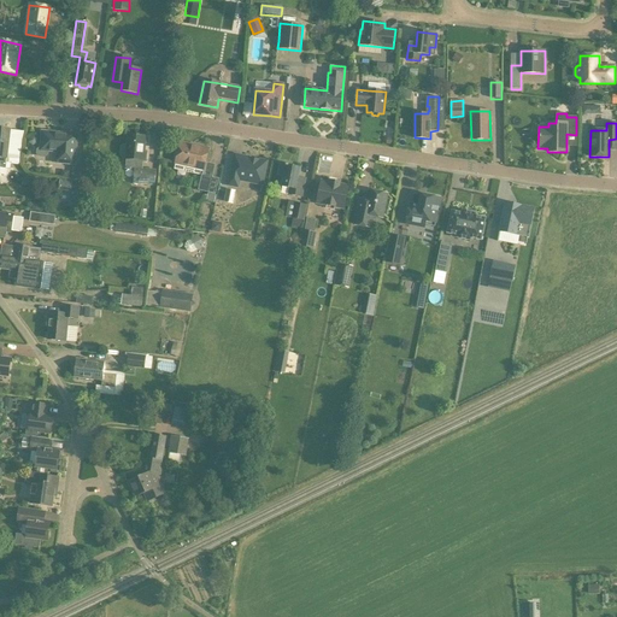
[(10,156),(6,156),(10,129),(0,128),(0,157),(3,158),(1,164),(10,164),(10,156)]
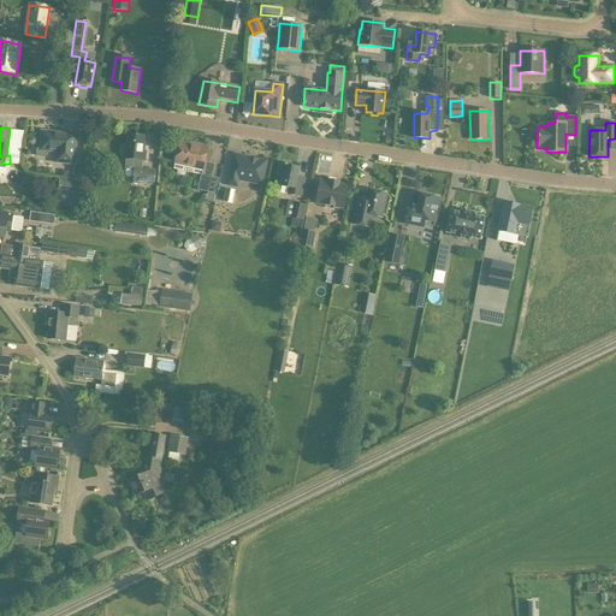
[(73,165),(76,147),(65,146),(66,135),(60,134),(60,132),(41,131),(40,147),(36,149),(36,153),(39,157),(43,157),(47,154),(47,150),(55,152),(54,163),(73,165)]
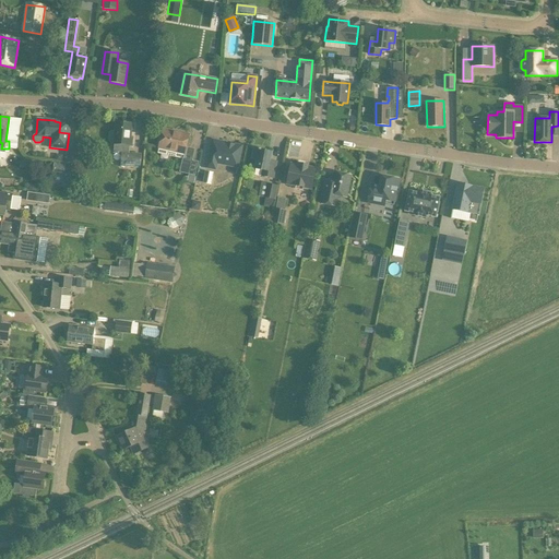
[(129,153),(130,145),(132,146),(132,139),(130,139),(132,125),(116,123),(116,131),(111,131),(109,133),(108,141),(110,143),(115,143),(114,154),(121,155),(120,167),(140,168),(141,154),(129,153)]
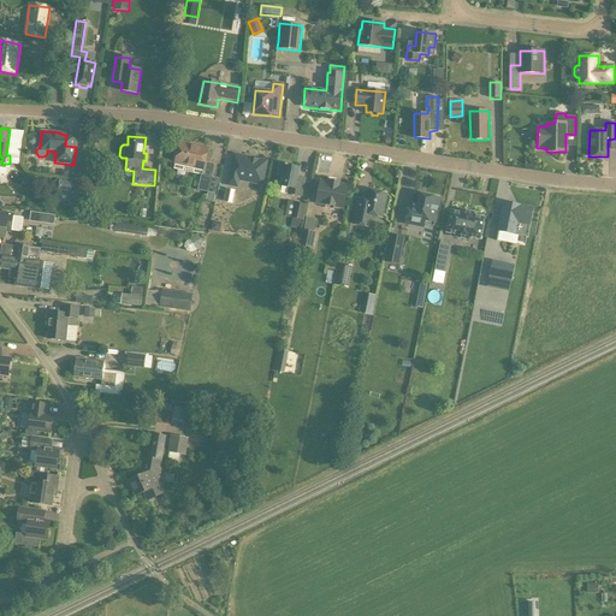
[(176,164),(205,170),(209,149),(181,142),(176,164)]
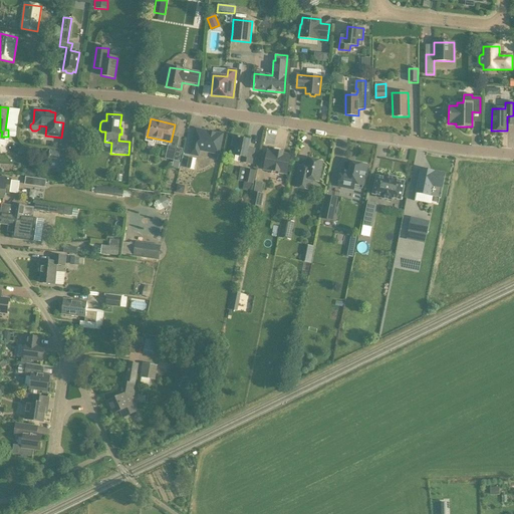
[(196,129),(191,155),(199,157),(200,151),(219,155),(223,135),(196,129)]
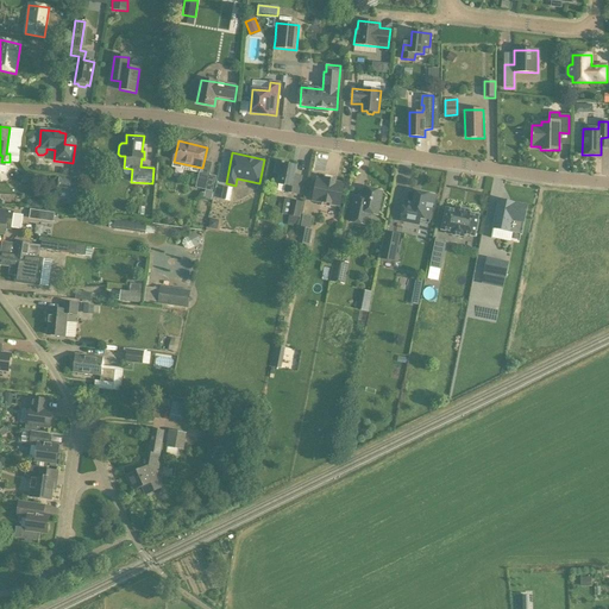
[(286,192),(299,194),(301,180),(294,179),(297,167),(277,162),(275,174),(280,175),(278,184),(287,186),(286,192)]
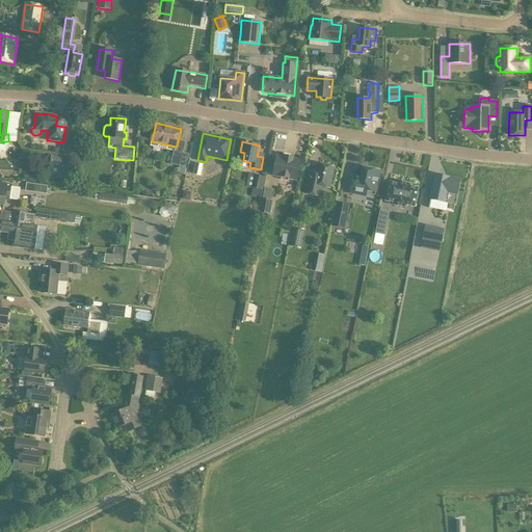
[(62,144),(61,155),(69,156),(70,145),(62,144)]
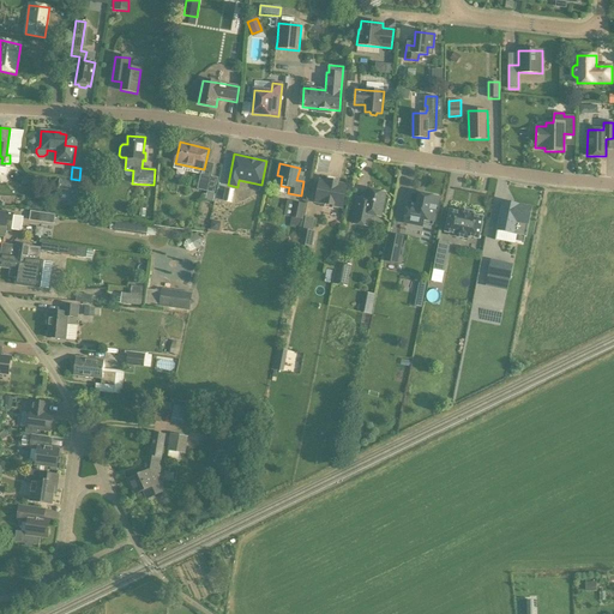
[(218,178),(200,174),(197,190),(215,193),(218,178)]
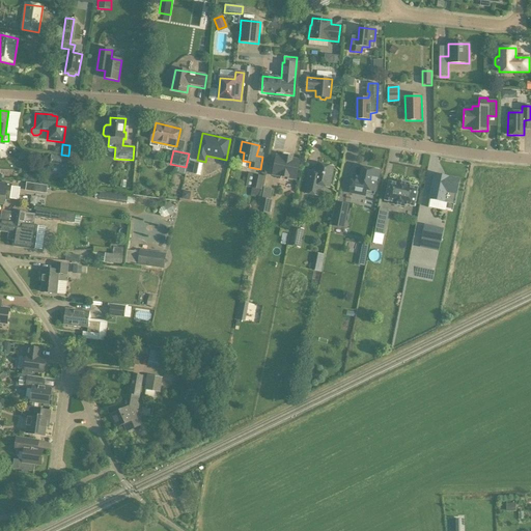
[(52,155),(50,164),(60,166),(60,164),(70,165),(71,158),(52,155)]
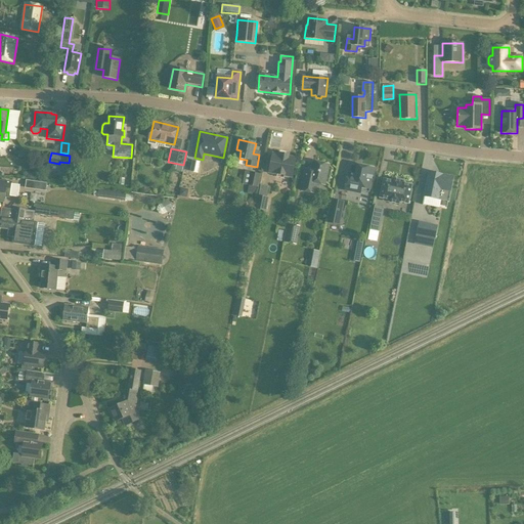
[(284,178),(285,176),(293,177),(296,159),(289,158),(289,156),(281,154),(280,156),(273,155),(269,173),(277,174),(276,177),(284,178)]
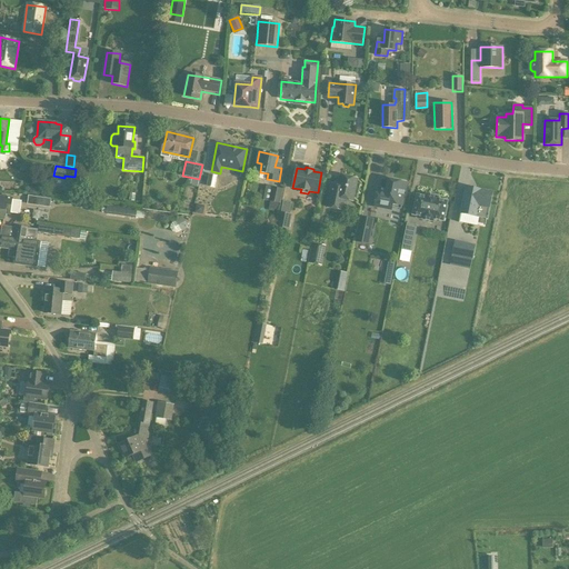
[(331,189),(328,207),(342,210),(345,199),(352,201),(357,179),(341,176),(338,190),(331,189)]
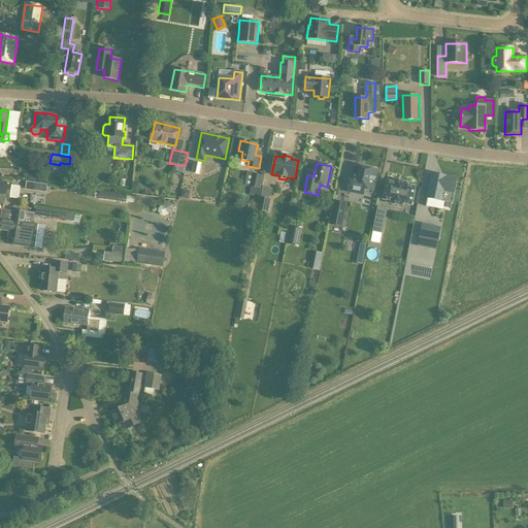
[(201,175),(203,166),(194,164),(192,173),(201,175)]
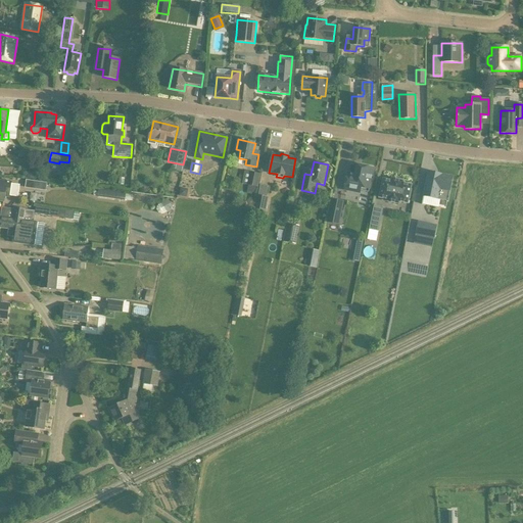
[(360,191),(368,192),(373,170),(358,165),(355,175),(353,175),(354,172),(345,170),(344,173),(348,174),(344,189),(359,193),(360,191)]
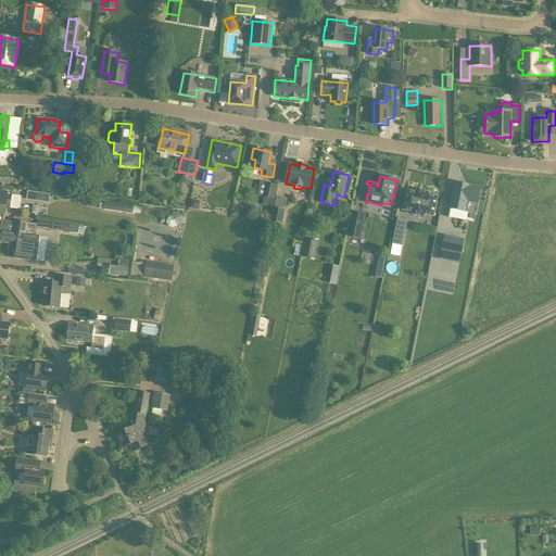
[(265,182),(263,197),(264,198),(263,203),(272,204),(273,199),(274,199),(276,185),(265,182)]
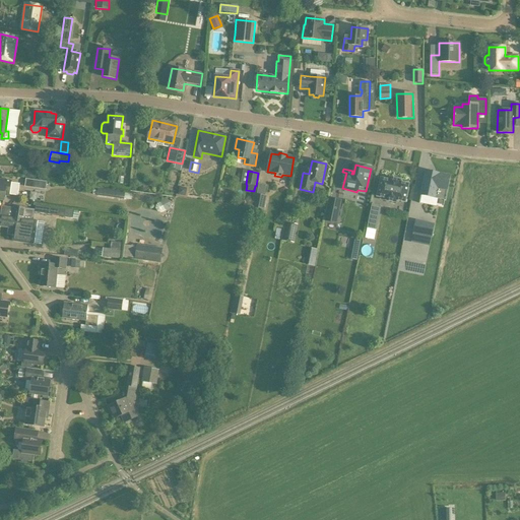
[(420,195),(435,198),(446,200),(450,176),(439,174),(429,172),(426,171),(420,195)]
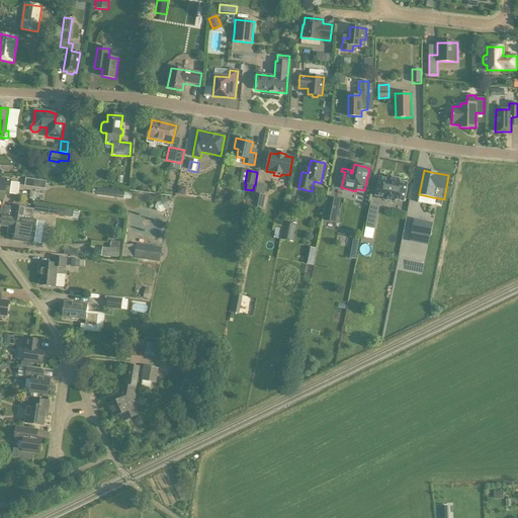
[(406,188),(407,183),(399,181),(399,179),(389,177),(387,179),(379,178),(375,196),(384,197),(383,199),(395,201),(395,199),(404,201),(405,196),(406,197),(407,188),(406,188)]
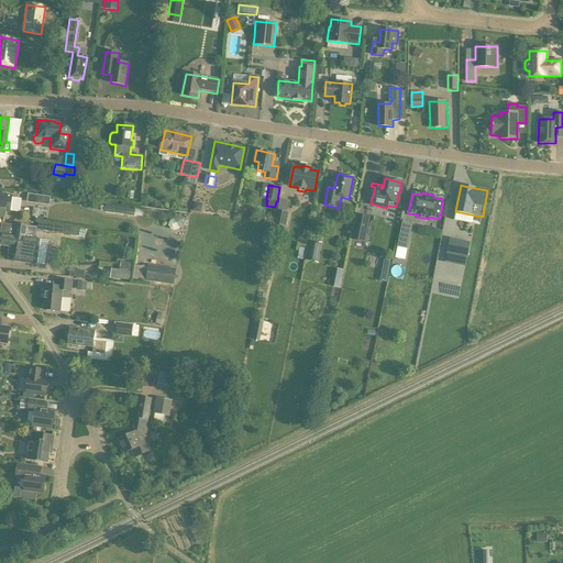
[(0,200),(0,216),(4,217),(6,211),(10,212),(12,196),(1,195),(0,201),(0,200)]
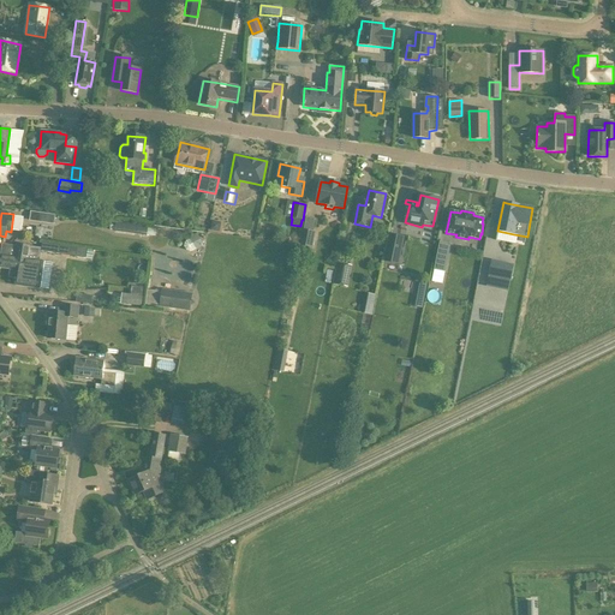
[(30,213),(29,221),(45,222),(46,215),(30,213)]
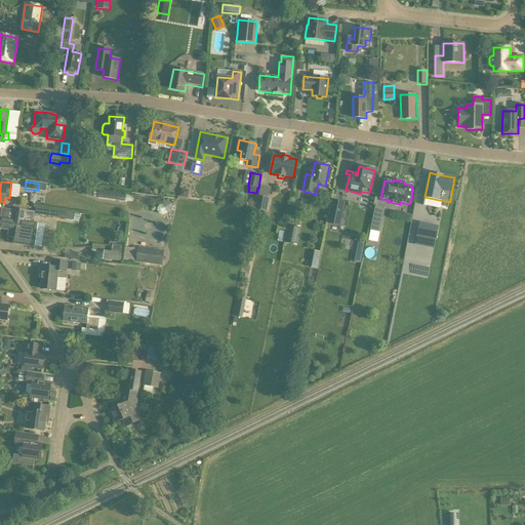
[(98,191),(97,198),(133,202),(133,196),(125,195),(126,194),(98,191)]
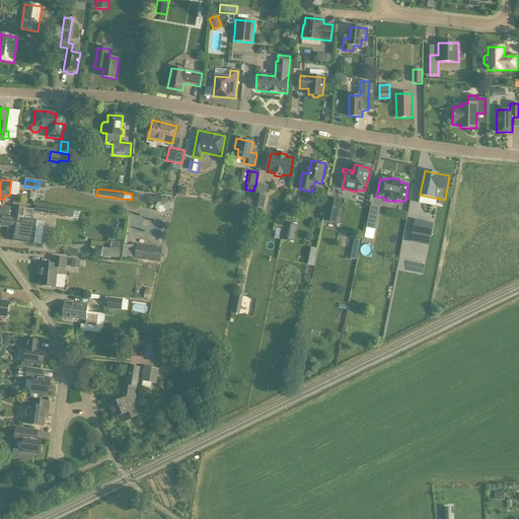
[(264,210),(266,196),(254,194),(252,208),(264,210)]
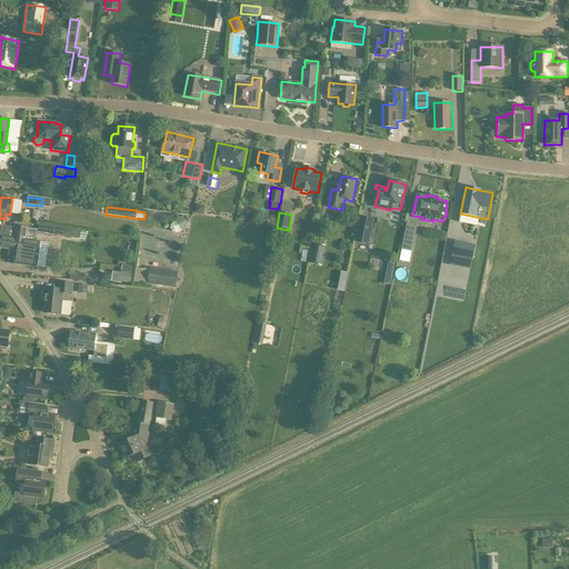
[(176,221),(172,223),(171,226),(170,228),(172,232),(176,233),(178,232),(181,230),(182,231),(189,227),(182,216),(176,220),(176,221)]
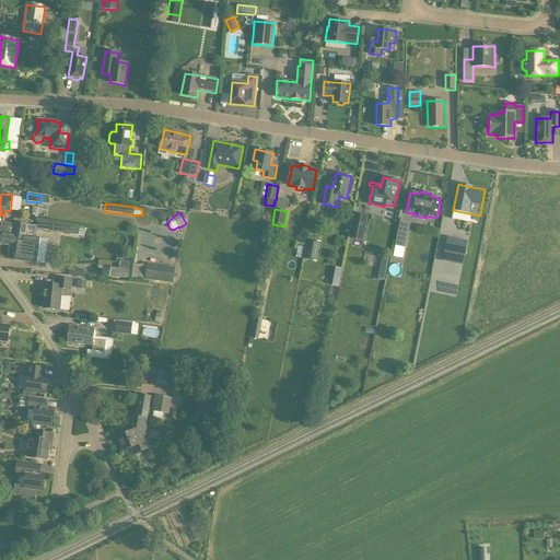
[(351,237),(361,240),(365,217),(356,214),(351,237)]
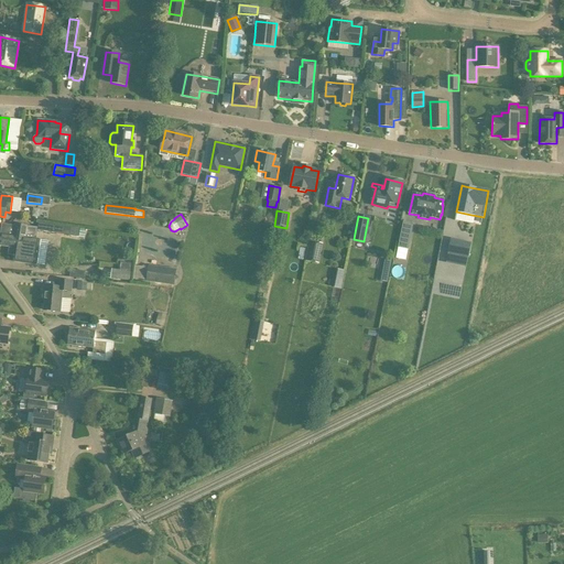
[(38,228),(38,231),(55,234),(56,225),(39,223),(38,228)]
